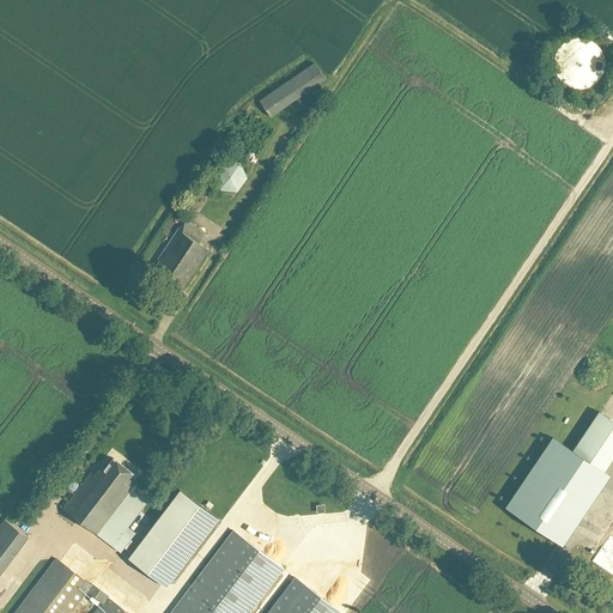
[(578,36),(571,38),(565,42),(562,46),(557,54),(556,60),(557,67),(560,76),(566,82),(572,85),(581,86),(590,86),(599,80),(605,73),(607,65),(606,58),(605,52),(602,47),(599,43),(593,38),(587,37),(578,36)]
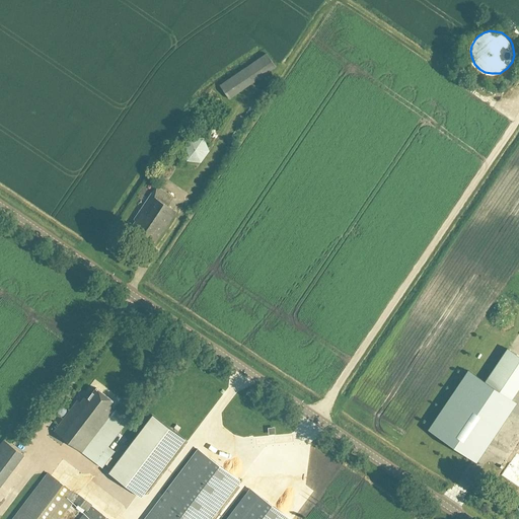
[(201,163),(210,150),(204,138),(191,136),(180,148),(187,160),(201,163)]
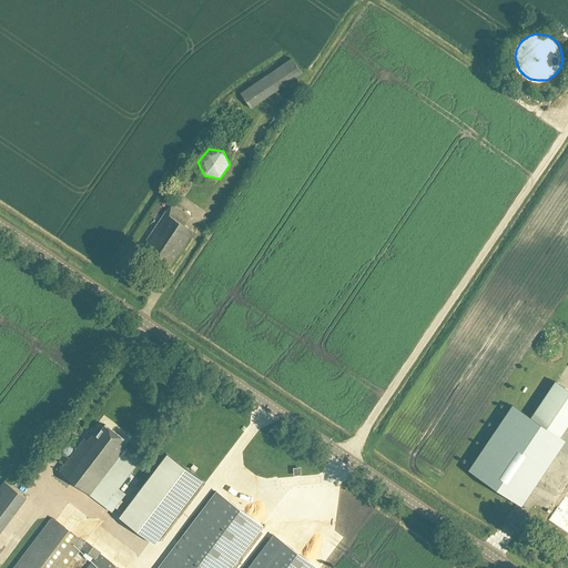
[(168,270),(193,232),(184,225),(190,216),(172,204),(146,241),(149,242),(142,252),(168,270)]
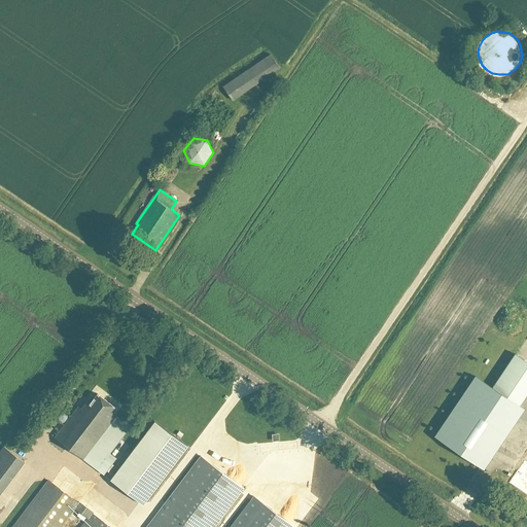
[(493,388),(519,406),(526,393),(526,361),(517,354),(493,388)]
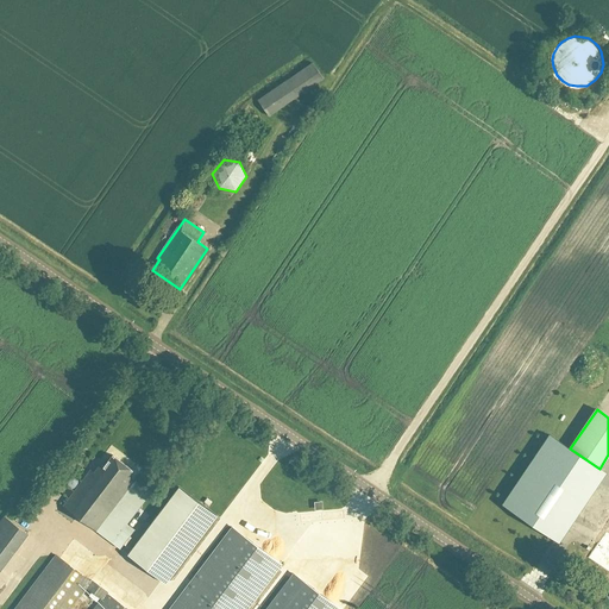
[(553,538),(600,469),(570,449),(551,435),(503,504),(547,534),(553,538)]
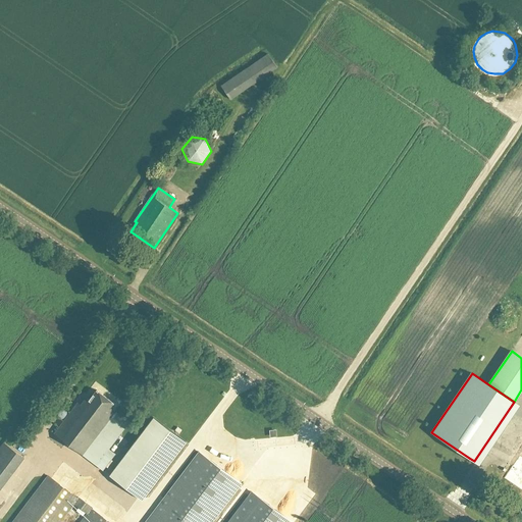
[(82,455),(114,412),(109,408),(113,403),(97,389),(89,400),(86,398),(81,405),(77,403),(54,433),(82,455)]
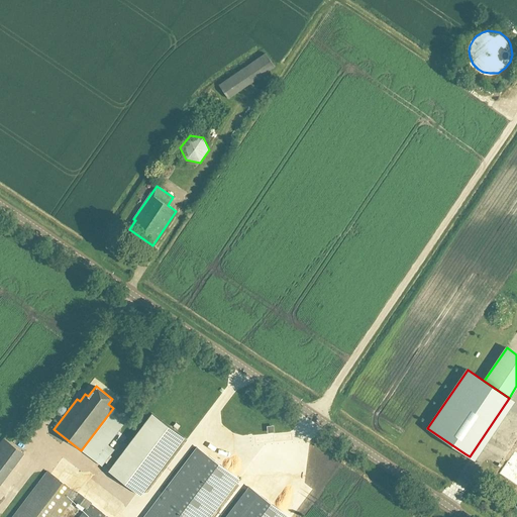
[(151,414),(108,472),(139,496),(184,438),(151,414)]
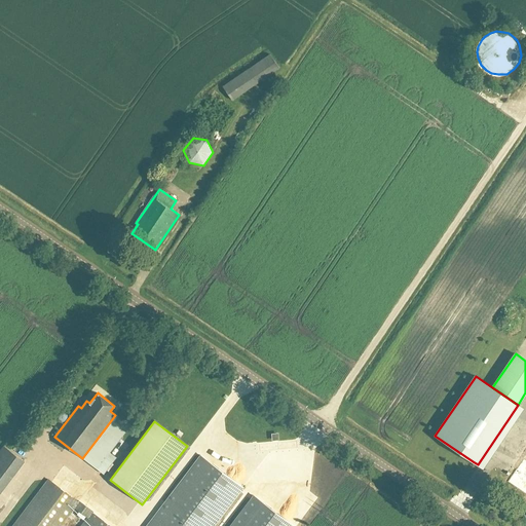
[(184,428),(180,434),(186,438),(190,433),(184,428)]
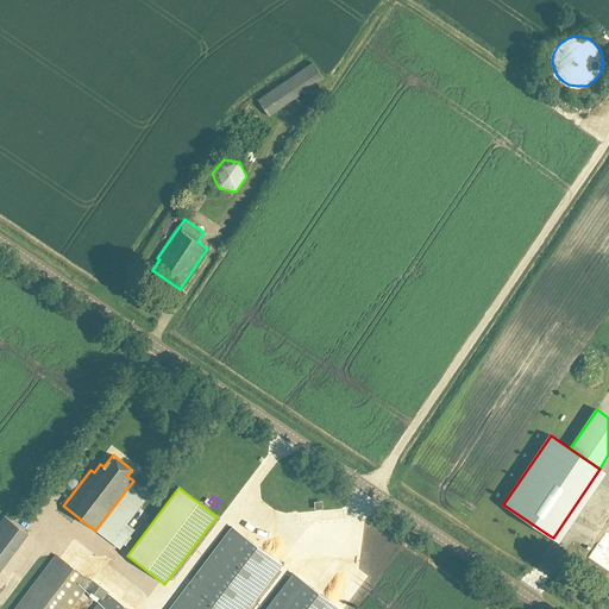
[(0,570),(27,533),(5,516),(0,521),(0,570)]
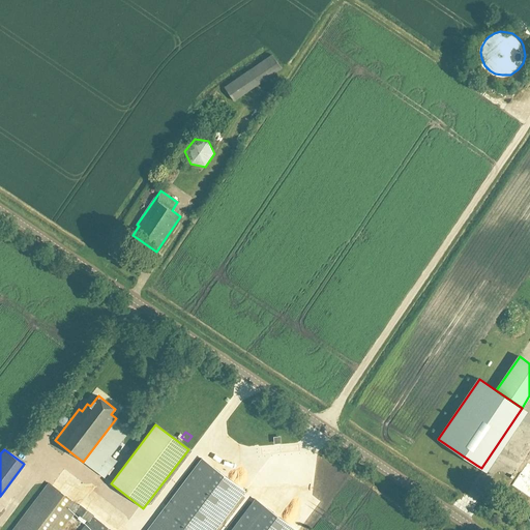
[(529,458),(511,486),(529,497),(529,458)]
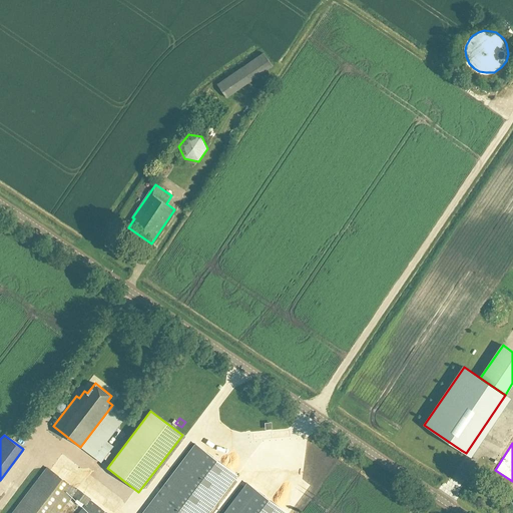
[(207,512),(236,475),(196,445),(143,512),(207,512)]
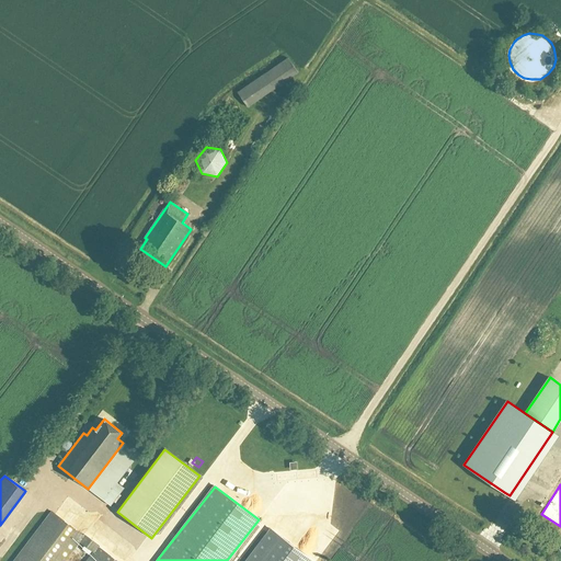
[(116,560),(99,547),(100,546),(84,535),(83,536),(52,512),(13,560),(64,560),(79,541),(93,551),(86,560),(116,560)]
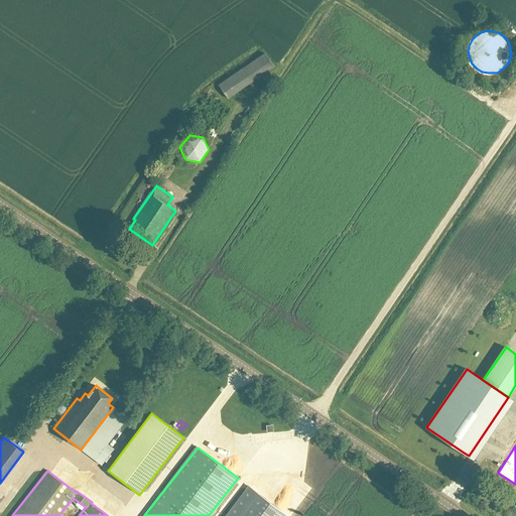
[(100,492),(97,495),(105,503),(108,500),(100,492)]
